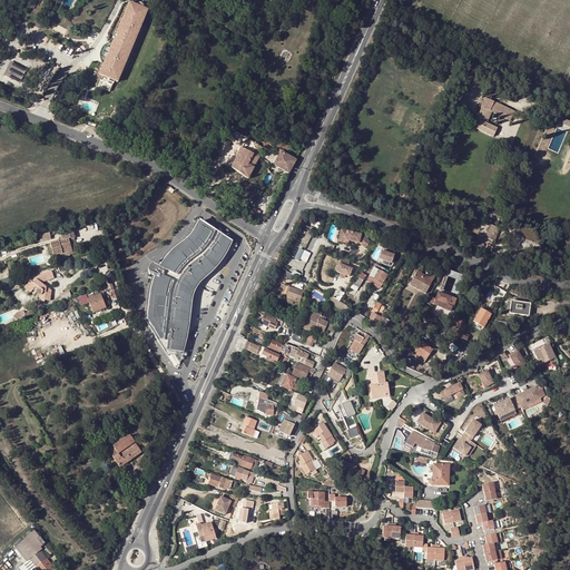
[(115,81),(118,82),(125,65),(127,66),(145,25),(143,23),(148,8),(146,7),(146,5),(141,3),(140,5),(130,1),(118,31),(116,30),(114,36),(116,37),(114,40),(105,62),(99,75),(111,79),(115,81)]
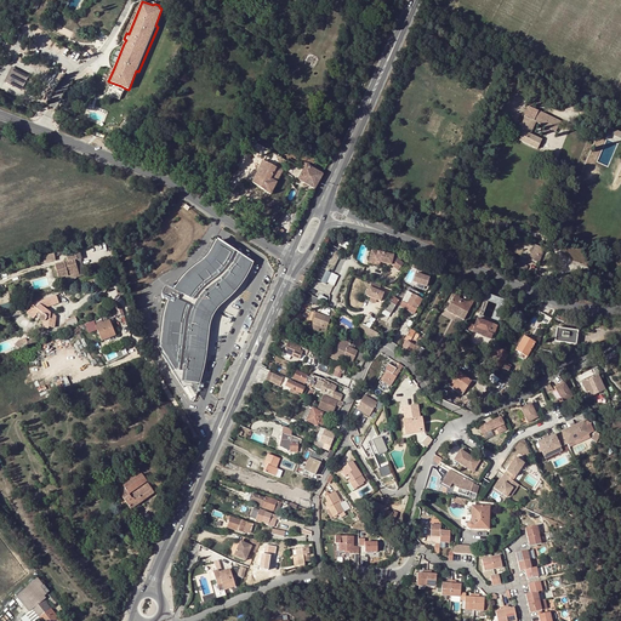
[(114,67),(114,68),(124,44),(119,45),(118,46),(114,49),(110,53),(110,56),(110,61),(112,64),(114,67)]
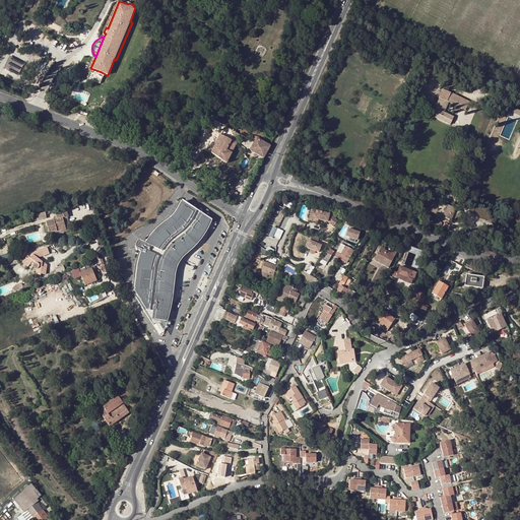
[(3,68),(18,76),(25,63),(10,55),(3,68)]
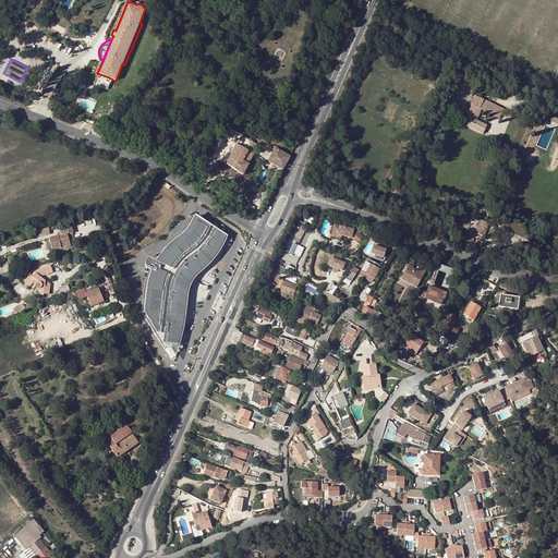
[(94,83),(102,86),(104,84),(105,81),(96,77),(94,83)]
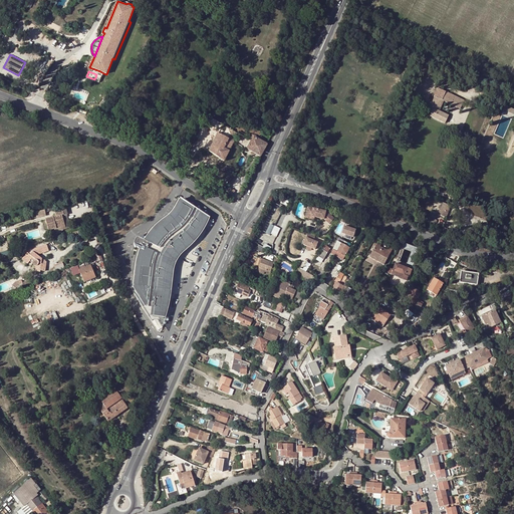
[(98,83),(99,82),(96,80),(97,77),(98,75),(96,74),(95,77),(94,79),(86,76),(85,77),(88,79),(91,81),(95,81),(98,83)]
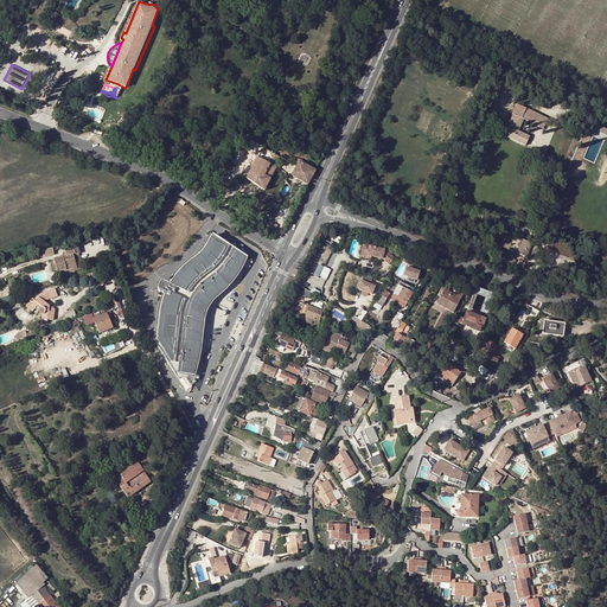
[(568,98),(557,94),(554,103),(563,108),(568,98)]
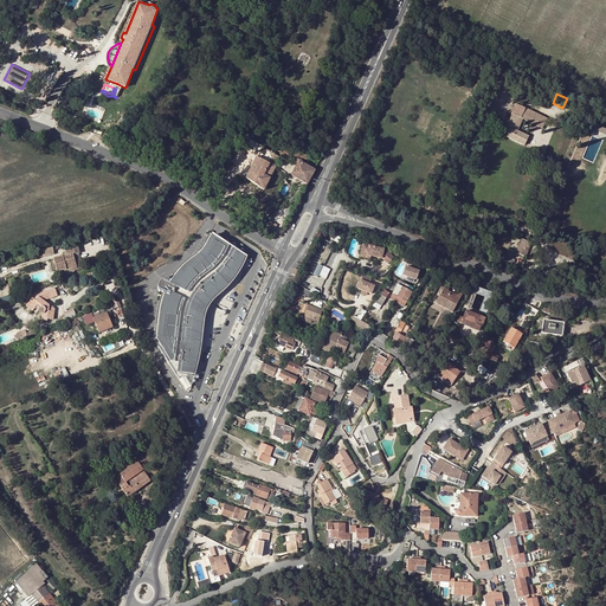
[(513,114),(510,118),(508,122),(505,129),(509,131),(507,137),(524,146),(528,136),(516,131),(522,118),(542,128),(547,120),(516,104),(511,114),(513,114)]
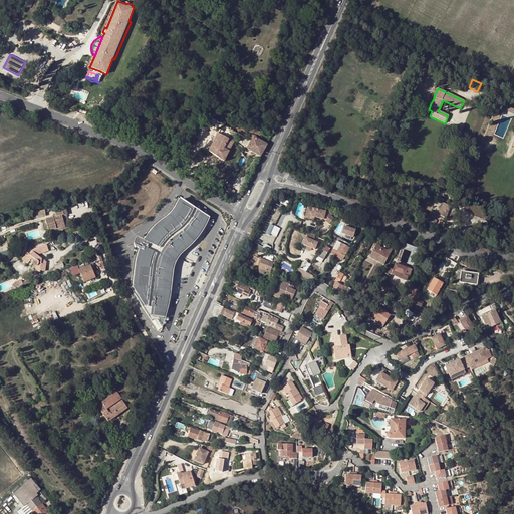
[(233,131),(207,114),(204,122),(220,130),(209,151),(224,161),(234,142),(229,139),(233,131)]
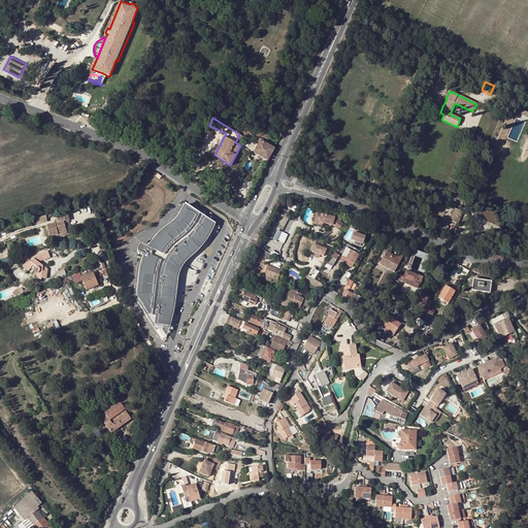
[(240,142),(241,142),(244,137),(239,134),(235,142),(239,144),(240,142)]
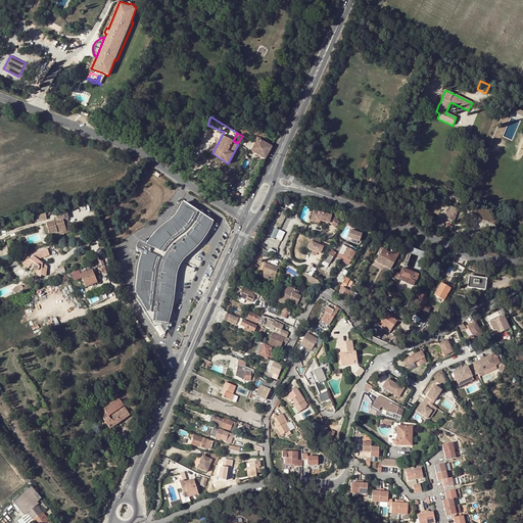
[(270,144),(258,138),(257,139),(251,151),(265,159),(272,147),(269,145),(270,144)]
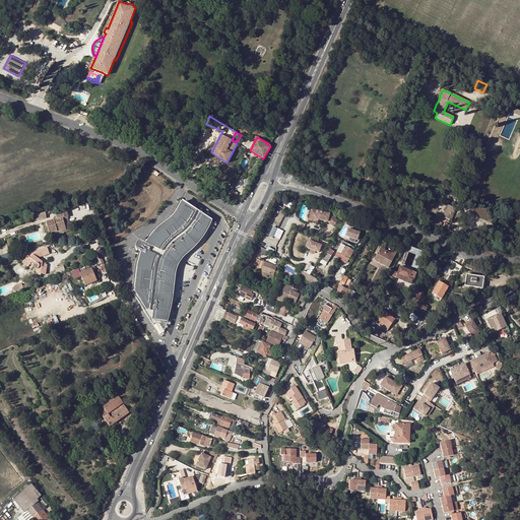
[(240,190),(246,177),(240,175),(235,188),(240,190)]
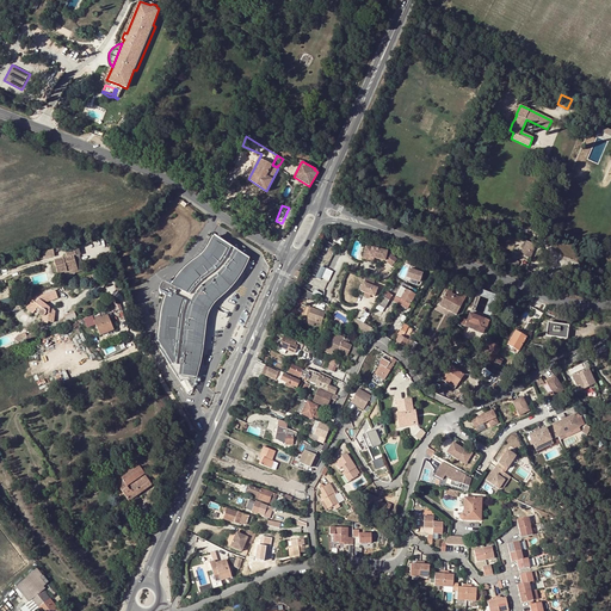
[(292,222),(297,213),(290,210),(287,218),(292,222)]
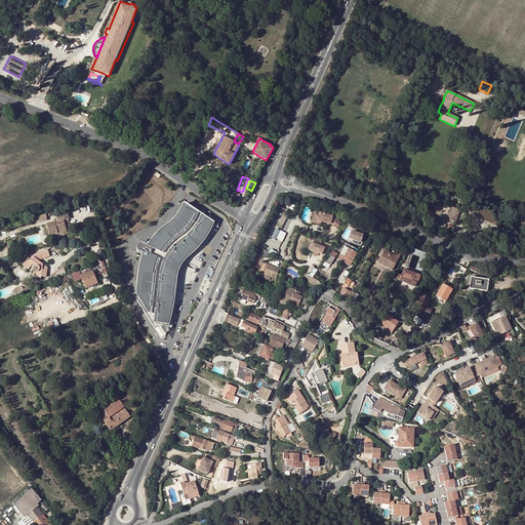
[(150,324),(165,325),(170,311),(172,296),(173,282),(174,272),(177,266),(185,257),(193,250),(200,243),(206,233),(211,223),(180,203),(175,212),(170,219),(162,225),(154,232),(143,245),(135,242),(132,249),(138,253),(136,258),(132,273),(130,295),(150,324)]
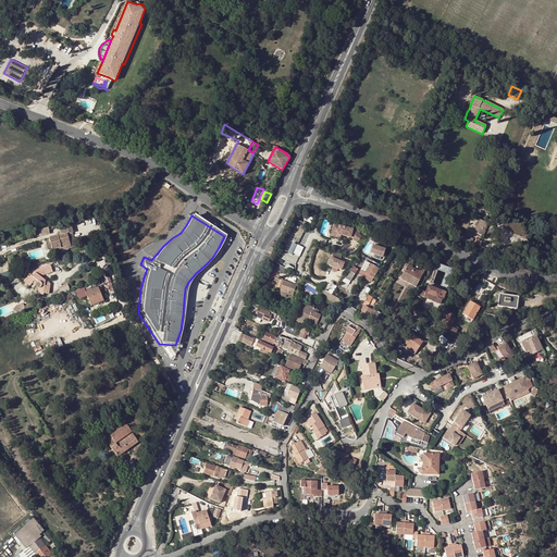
[(487,223),(480,220),(474,233),(483,236),(485,230),(487,223)]
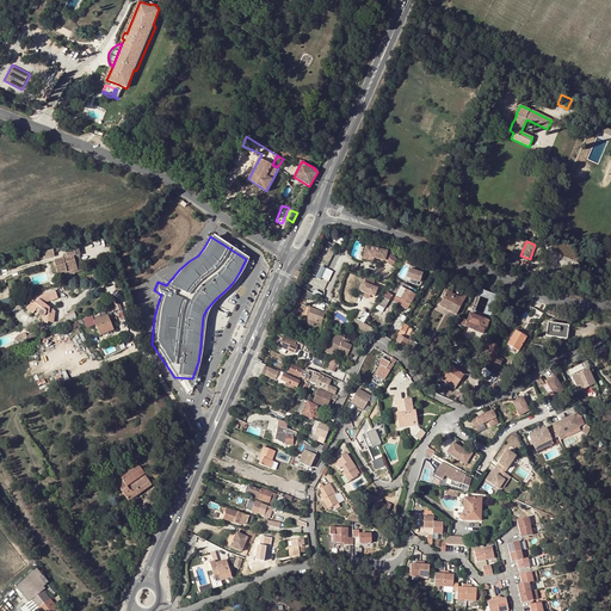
[(337,247),(325,242),(309,275),(321,279),(326,269),(337,247)]
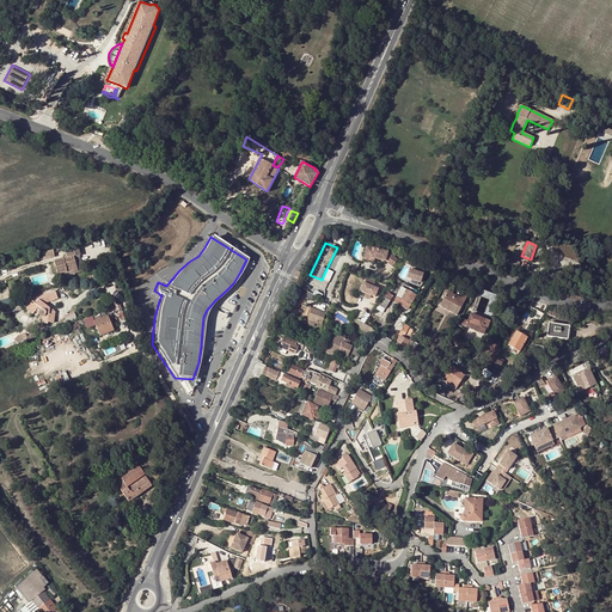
[(392,268),(398,259),(389,252),(366,248),(363,259),(374,262),(375,258),(384,261),(392,268)]
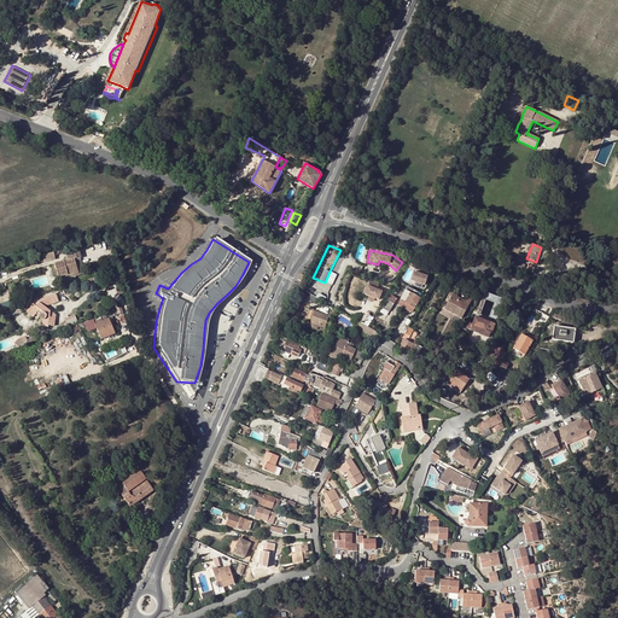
[(58,277),(65,275),(73,273),(74,278),(79,275),(74,258),(80,257),(79,252),(66,256),(68,260),(54,263),(58,277)]
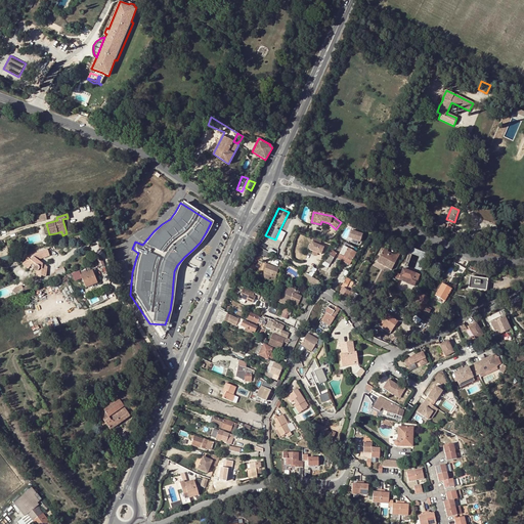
[(286,233),(279,230),(276,238),(281,242),(286,233)]
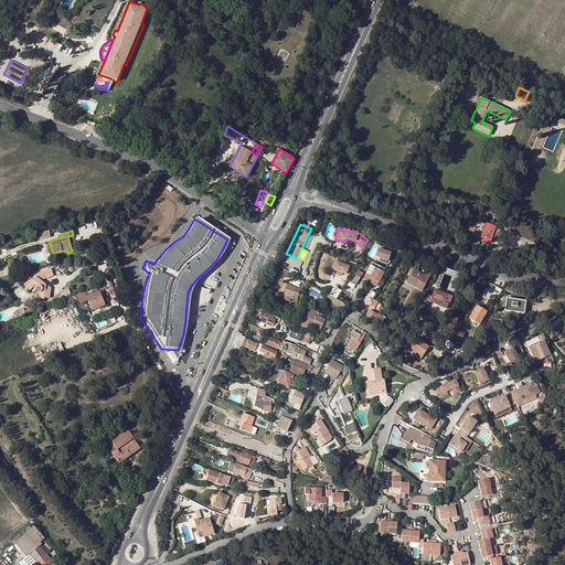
[(391,253),(379,249),(375,257),(380,258),(379,262),(385,264),(386,260),(388,262),(391,253)]
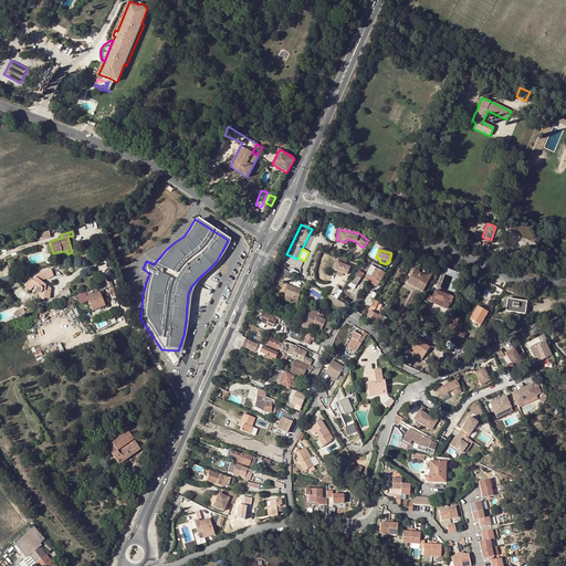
[(347,261),(339,258),(334,270),(338,272),(336,274),(342,276),(344,273),(347,275),(349,268),(345,265),(347,261)]
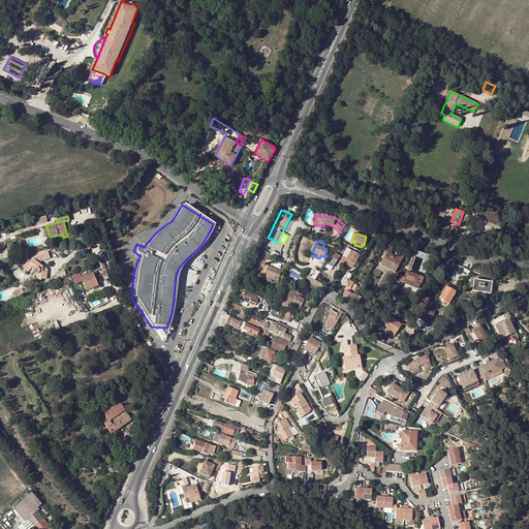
[(358,260),(360,255),(347,248),(342,257),(341,260),(348,265),(353,268),(355,265),(358,260)]
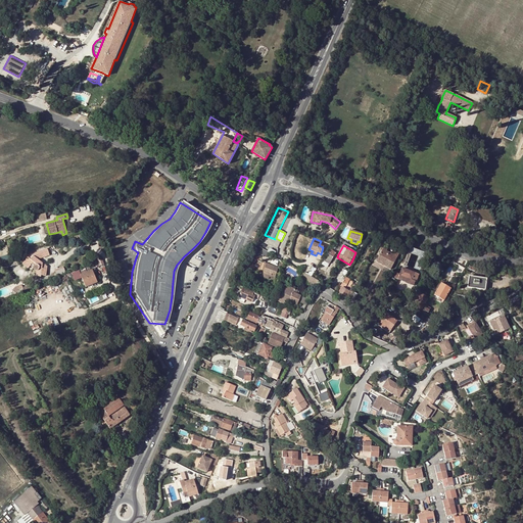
[(387,249),(384,247),(377,262),(391,270),(399,252),(396,250),(393,255),(386,251),(387,249)]
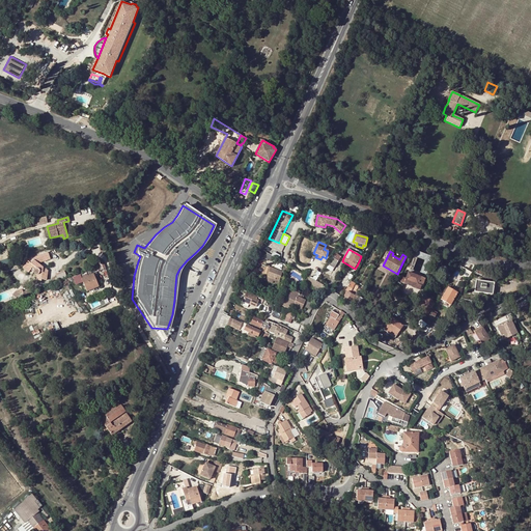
[(341,257),(335,253),(329,266),(334,269),(341,257)]
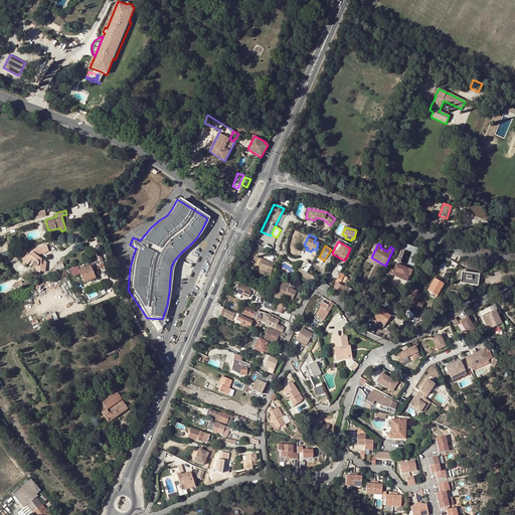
[(418,248),(409,245),(407,250),(416,253),(418,248)]
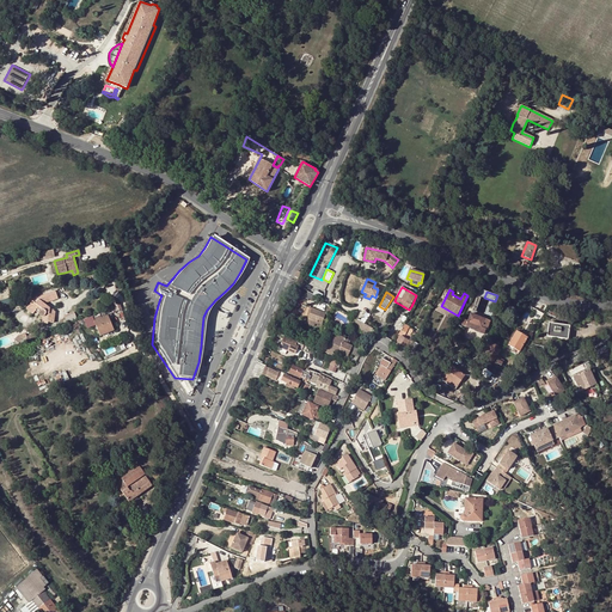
[(32,301),(29,306),(35,311),(37,308),(40,312),(38,313),(38,314),(40,316),(41,317),(42,317),(42,323),(47,324),(48,323),(53,323),(55,312),(44,304),(57,299),(56,294),(38,300),(40,300),(36,304),(32,301)]
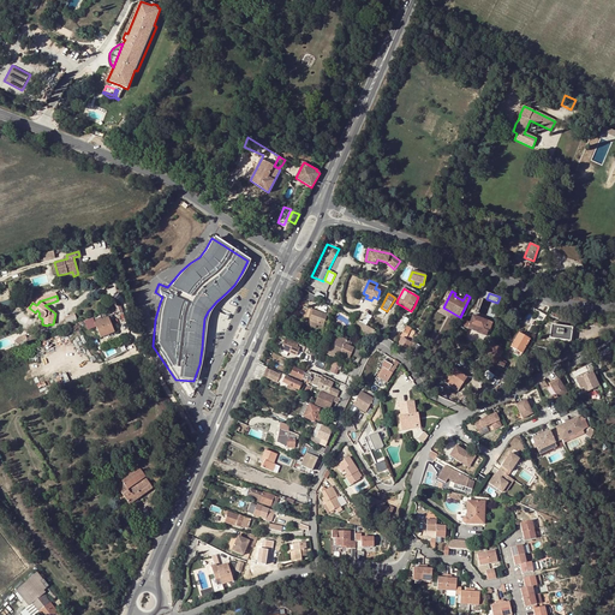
[(306,321),(309,322),(323,327),(327,315),(312,310),(311,310),(308,320),(306,321)]
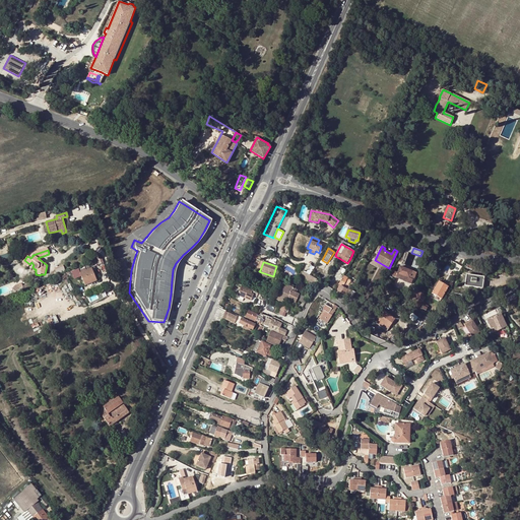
[(458,274),(462,268),(463,267),(455,263),(451,270),(458,274)]
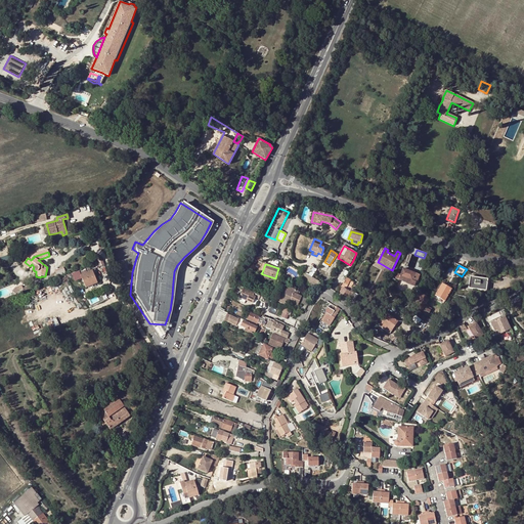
[(58,275),(67,272),(64,266),(56,269),(58,275)]
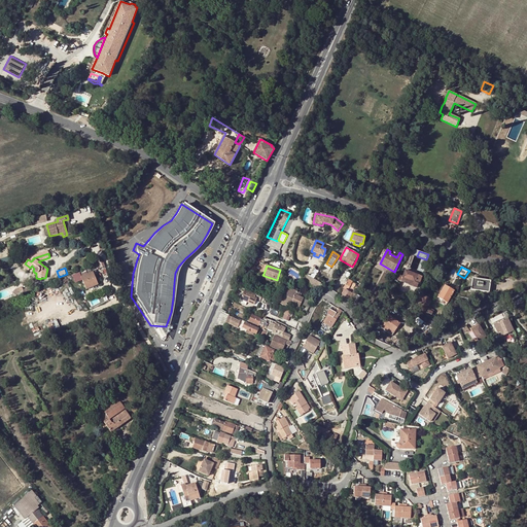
[(319,272),(315,269),(310,277),(314,279),(319,272)]
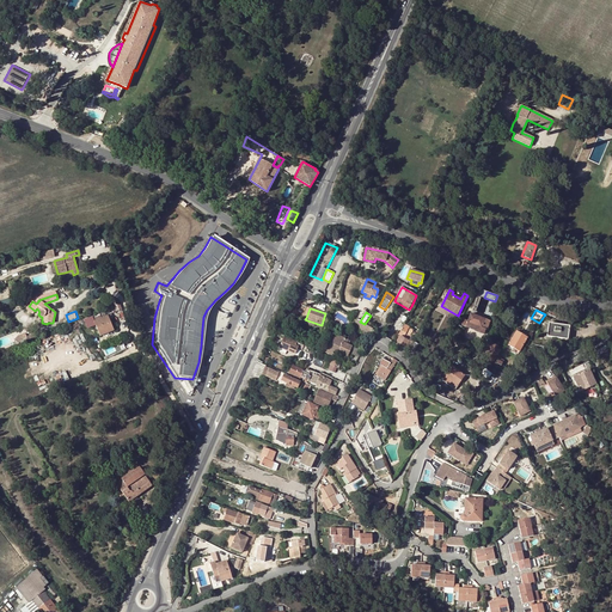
[(482,328),(485,319),(471,313),(466,326),(475,331),(483,335),(485,330),(484,329),(482,328)]
